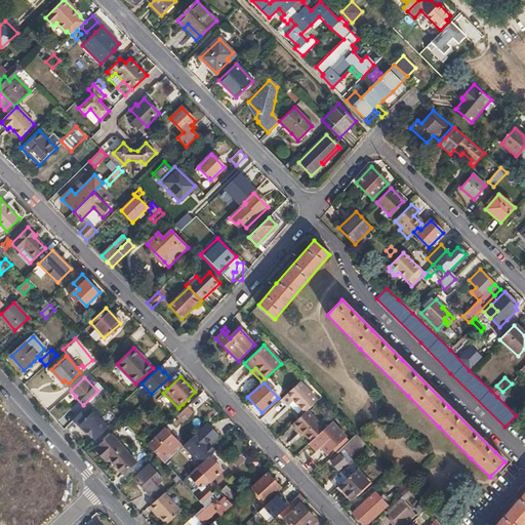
[(298,382),(282,398),(288,405),(293,400),(303,410),(315,399),(308,392),(309,391),(305,387),(304,387),(298,382)]
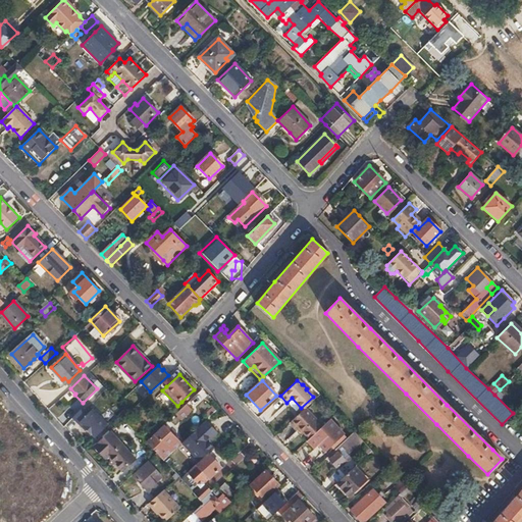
[(488,388),(494,395),(500,389),(493,383),(488,388)]
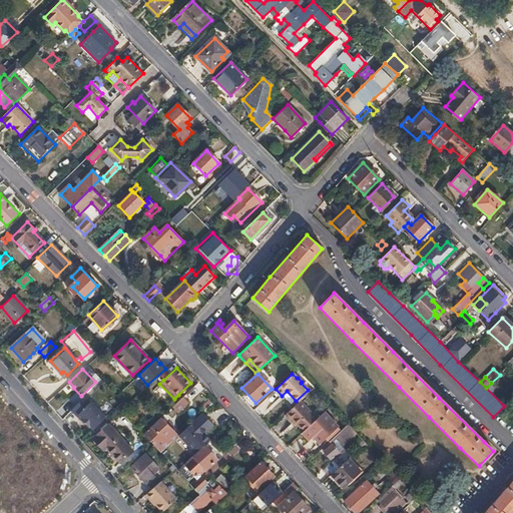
[(272,412),(280,395),(271,390),(262,407),(272,412)]
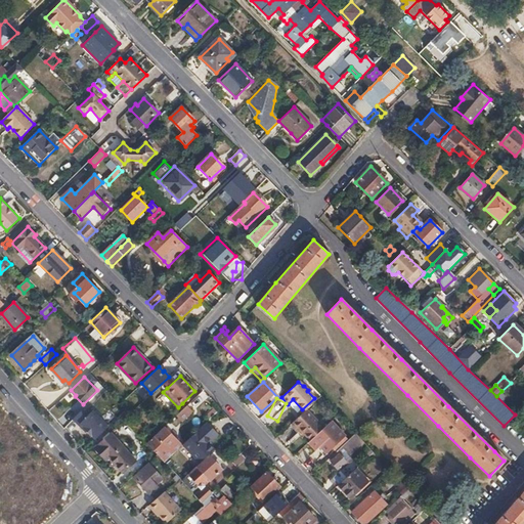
[(314,398),(302,409),(304,412),(306,409),(316,400),(314,398)]
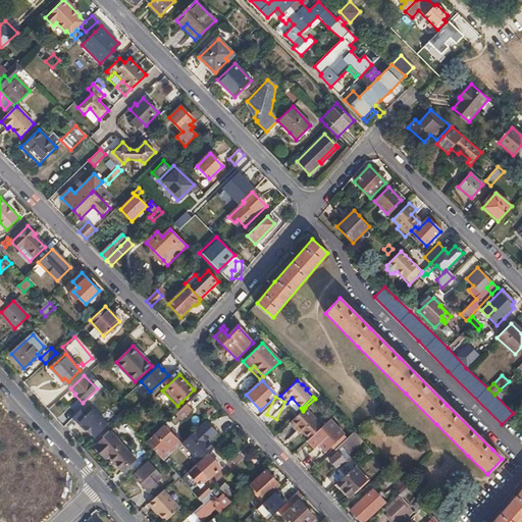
[(191,410),(186,405),(175,414),(180,419),(191,410)]
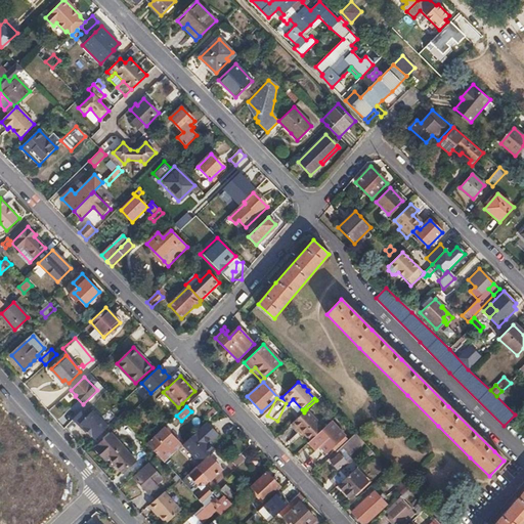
[(82,407),(73,419),(78,425),(79,424),(94,440),(107,428),(88,407),(84,410),(82,407)]
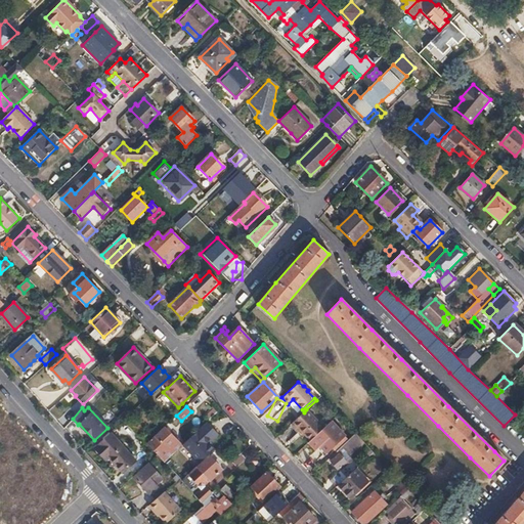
[(304,412),(292,424),(299,432),(301,430),(305,435),(310,440),(313,438),(323,428),(306,409),(304,412)]
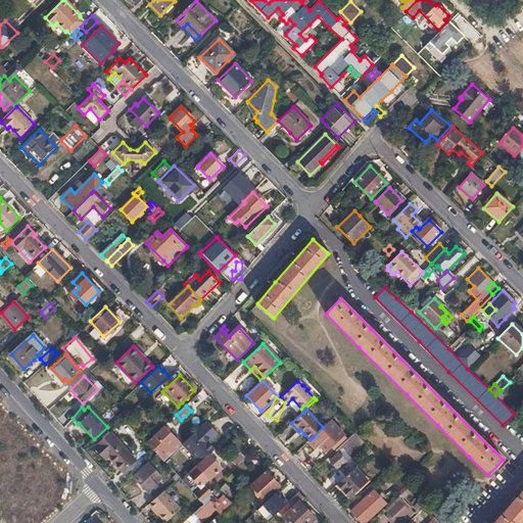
[(205,421),(182,443),(199,463),(207,455),(214,448),(207,442),(218,433),(205,421)]
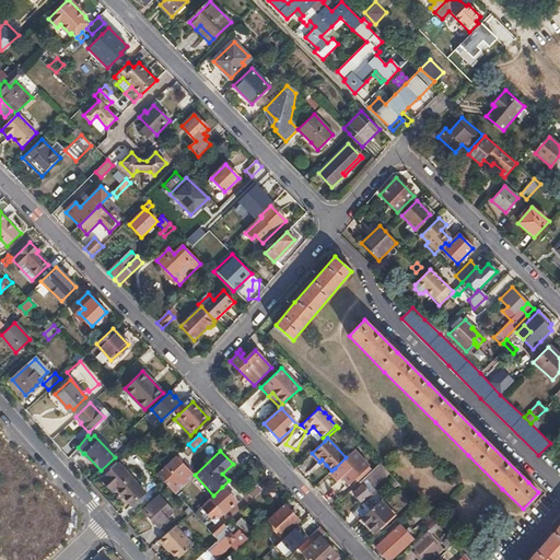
[(346,457),(335,468),(331,470),(330,471),(338,480),(341,476),(349,483),(368,466),(353,451),(346,457)]
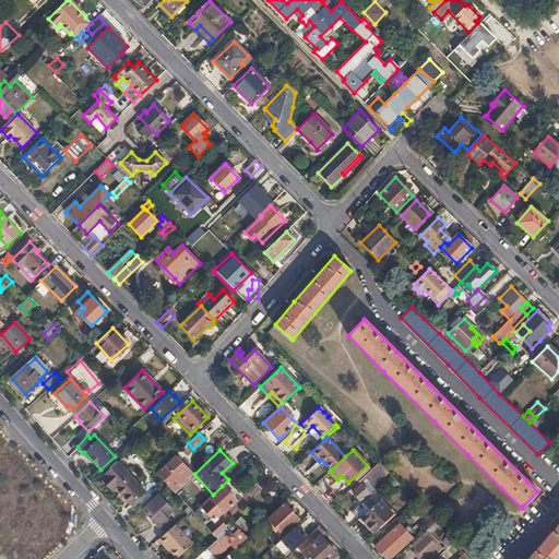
[(174,456),(157,471),(176,491),(181,486),(190,478),(192,476),(174,456)]
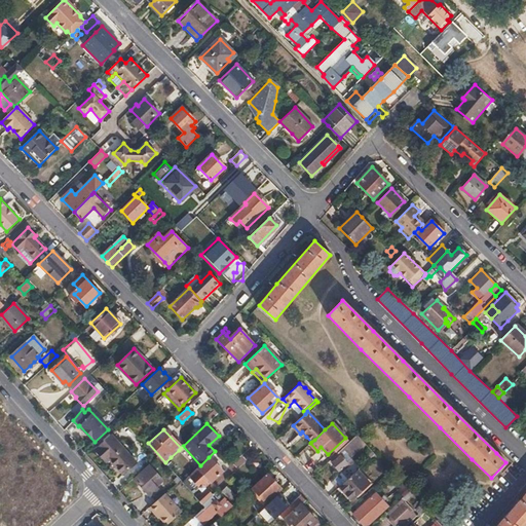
[(358,435),(329,460),(338,471),(349,461),(343,455),(350,448),(352,450),(363,441),(358,435)]
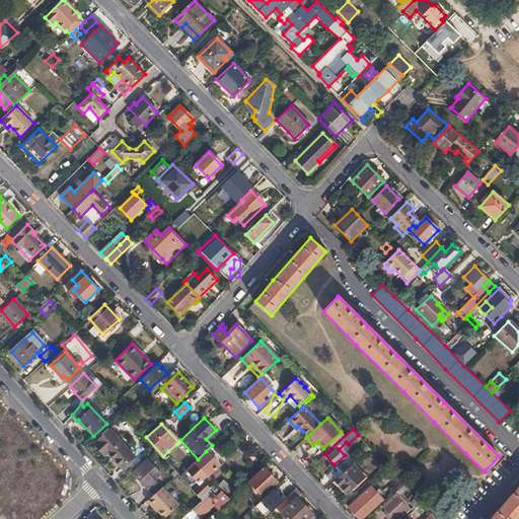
[(109,431),(95,444),(104,455),(107,452),(121,466),(133,456),(109,431)]
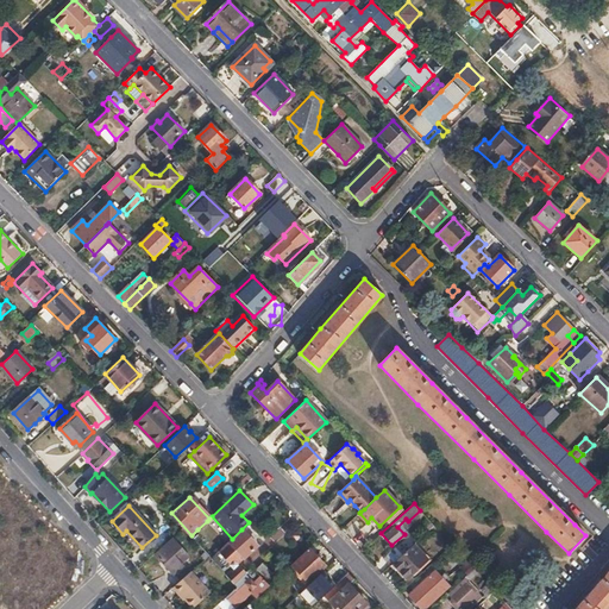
[(207,521),(198,529),(207,539),(209,537),(217,546),(207,554),(207,556),(211,558),(227,542),(207,521)]
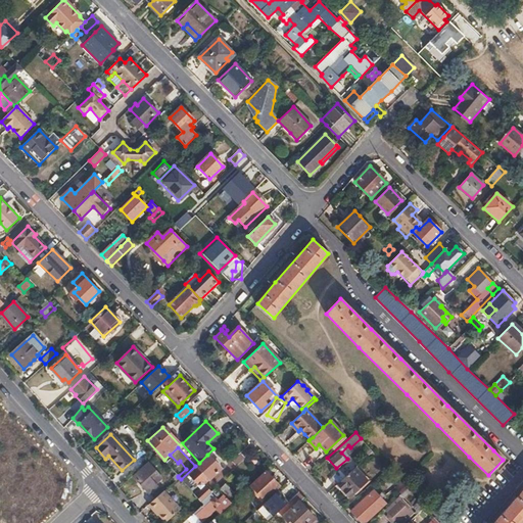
[(181,479),(200,502),(211,491),(205,485),(202,488),(200,486),(202,484),(201,482),(206,478),(208,479),(220,468),(207,455),(199,463),(195,466),(181,479)]
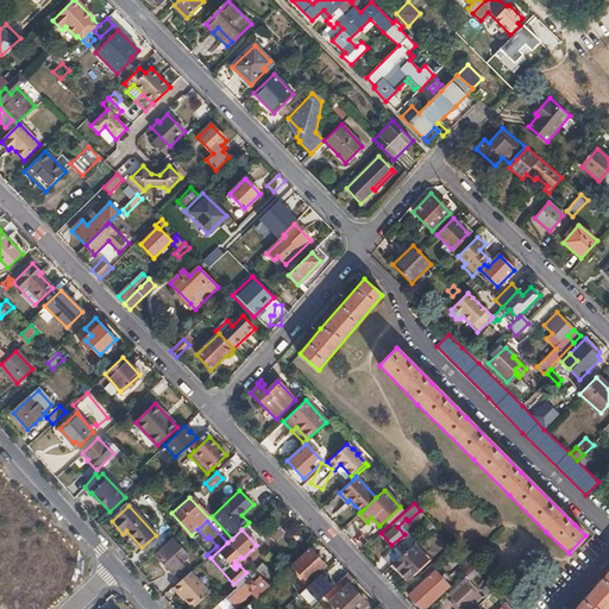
[(170,539),(155,553),(174,573),(182,565),(180,564),(187,558),(170,539)]
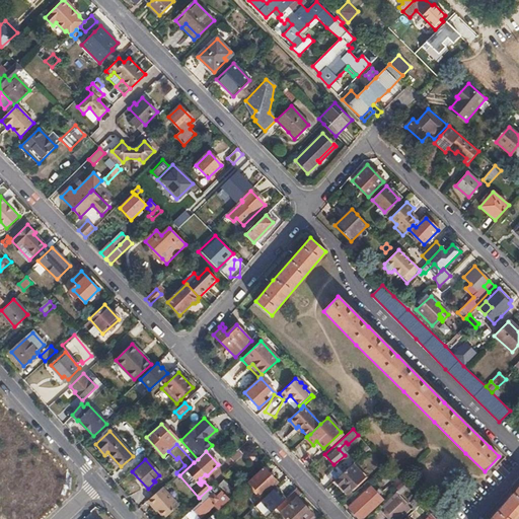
[(343,473),(336,480),(347,493),(363,476),(352,464),(343,473)]
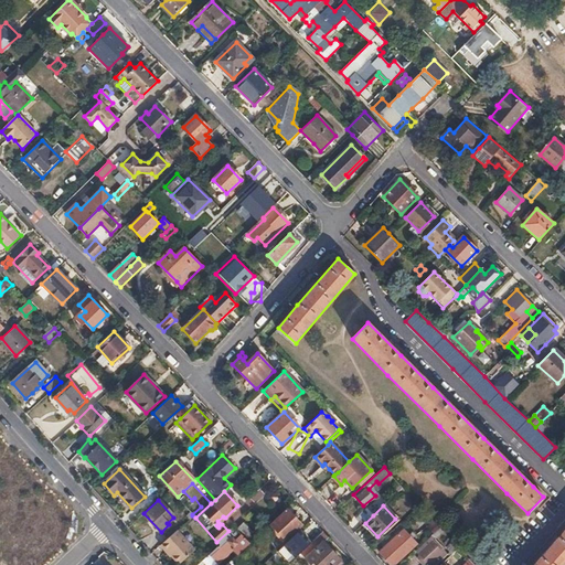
[(174,521),(180,526),(192,515),(192,514),(188,510),(174,521)]
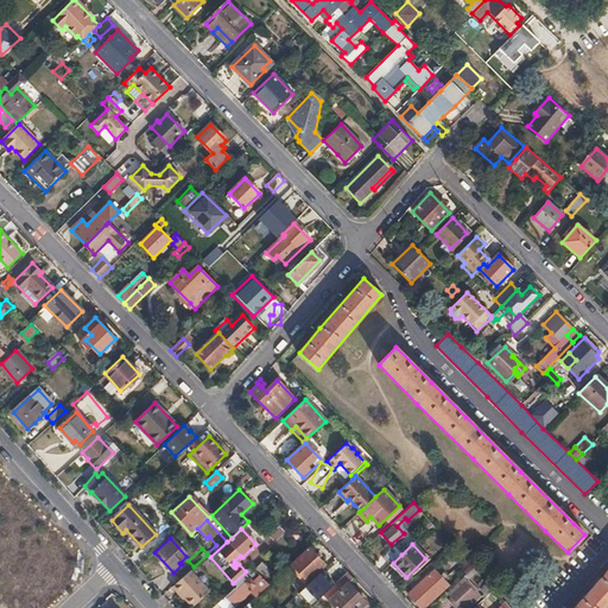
[(384,558),(390,565),(393,563),(401,555),(394,549),(384,558)]
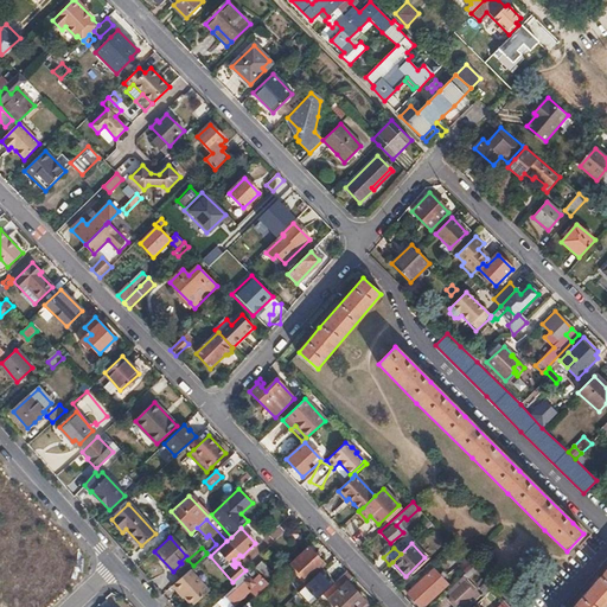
[(310,549),(293,564),(307,580),(324,564),(310,549)]
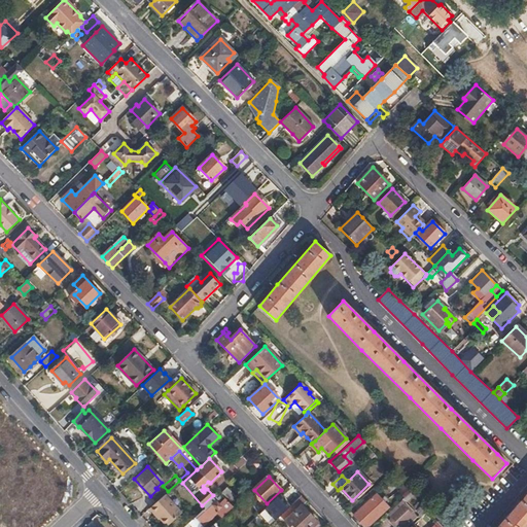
[(220,494),(233,506),(239,501),(226,488),(220,494)]
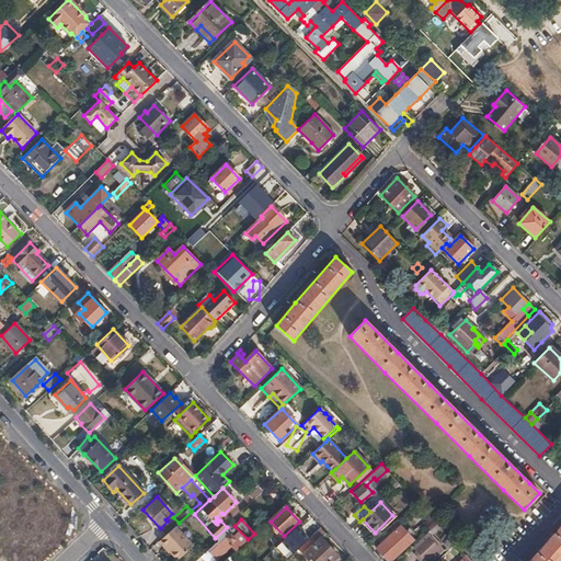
[(217,540),(207,549),(215,558),(230,544),(236,550),(248,539),(235,526),(231,523),(227,527),(215,538),(217,540)]
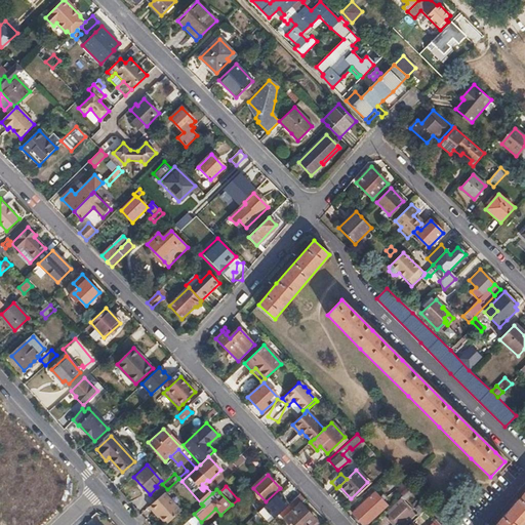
[(409,490),(386,512),(389,515),(388,519),(393,524),(395,524),(397,524),(398,524),(403,524),(413,515),(412,510),(403,500),(411,492),(409,490)]
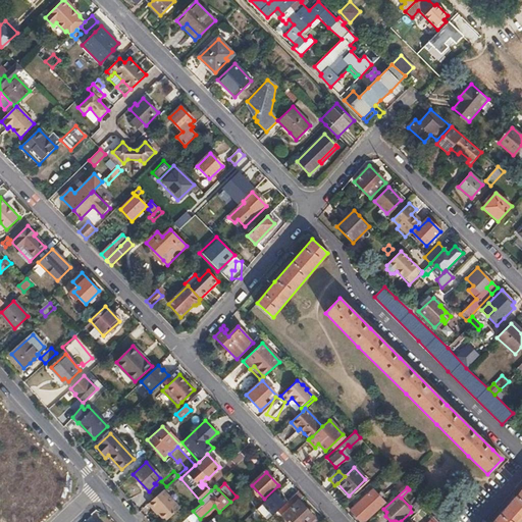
[(491,521),(521,521),(521,488),(501,513),(491,521)]
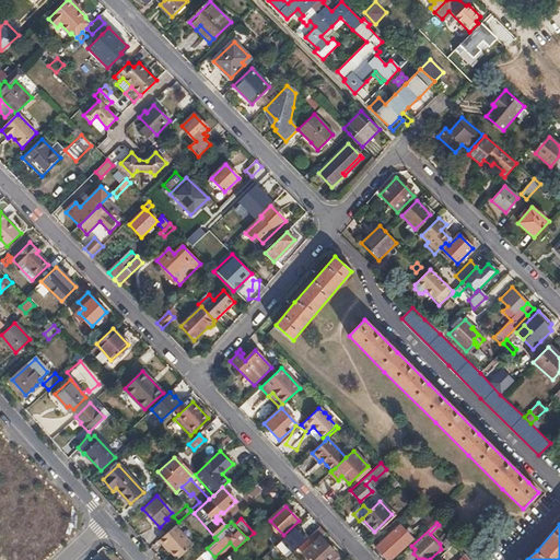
[(296,525),(275,546),(286,558),(298,547),(307,537),(296,525)]
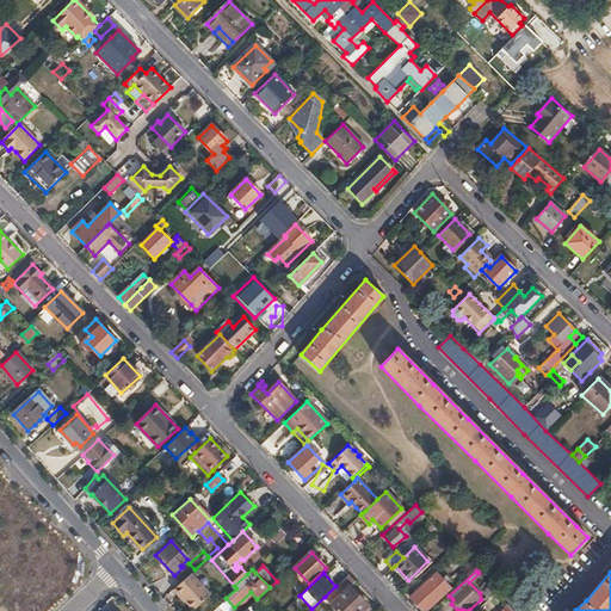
[(436,573),(411,597),(423,610),(449,588),(436,573)]
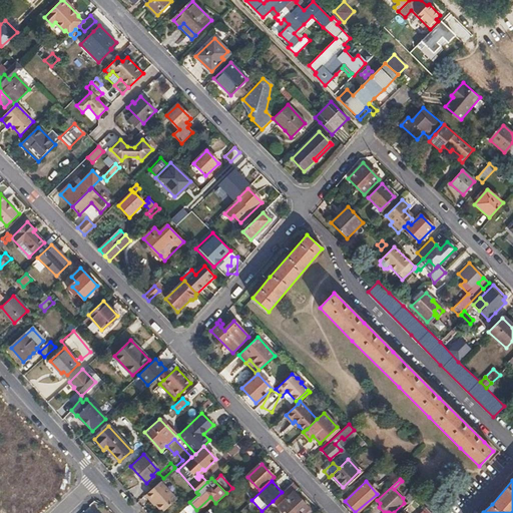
[(159,482),(146,494),(163,512),(176,500),(159,482)]
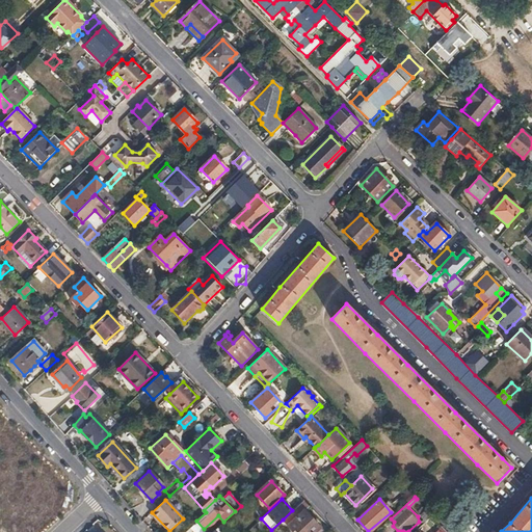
[(309,506),(303,500),(295,507),(292,510),(283,520),(292,531),(296,529),(298,531),(314,531),(319,528),(304,510),(309,506)]
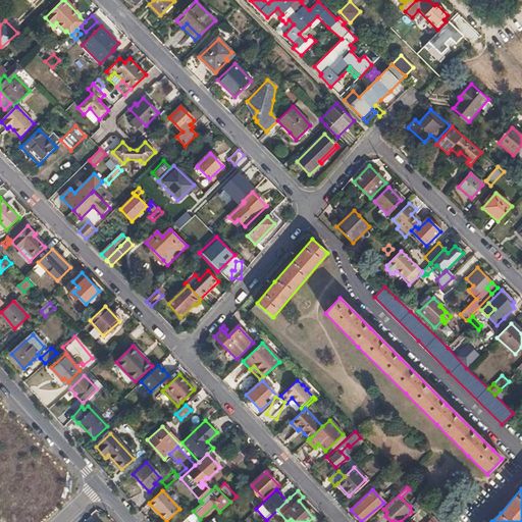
[(411,506),(417,512),(424,506),(418,500),(411,506)]
